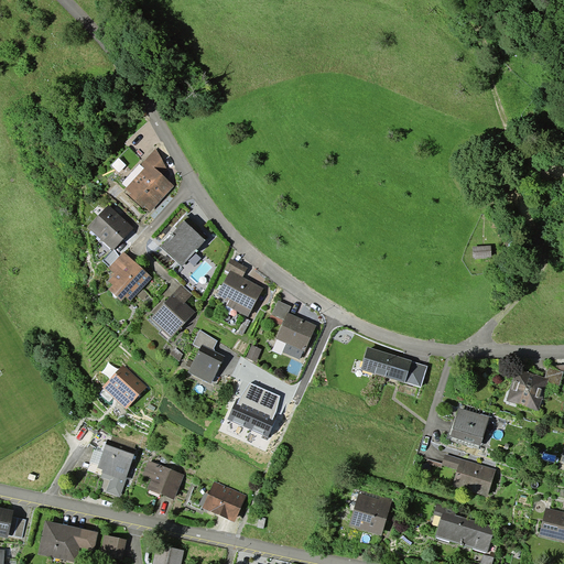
[(127,187),(126,188),(131,193),(129,195),(143,208),(144,206),(151,212),(174,185),(163,175),(169,171),(156,149),(141,165),(144,169),(127,187)]
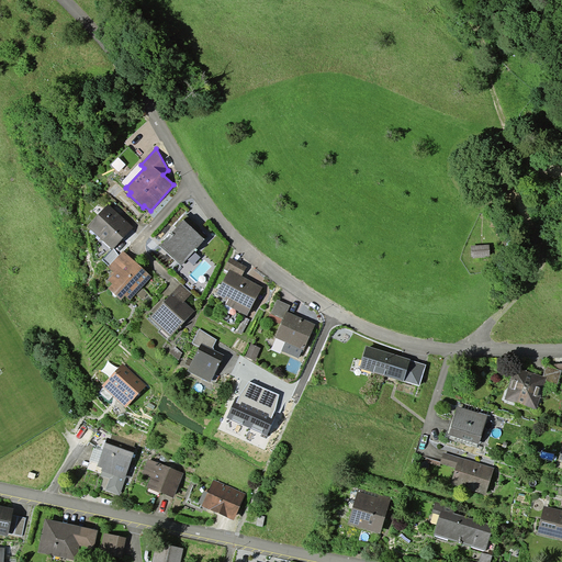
[(121,182),(126,187),(144,168),(141,165),(139,163),(121,182)]
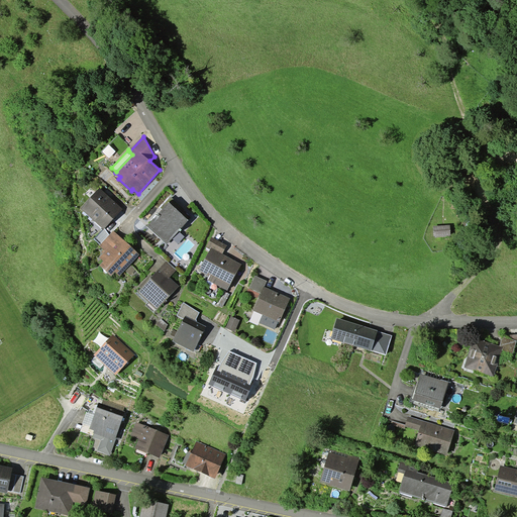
[(100,188),(81,208),(104,229),(105,228),(123,209),(100,188)]
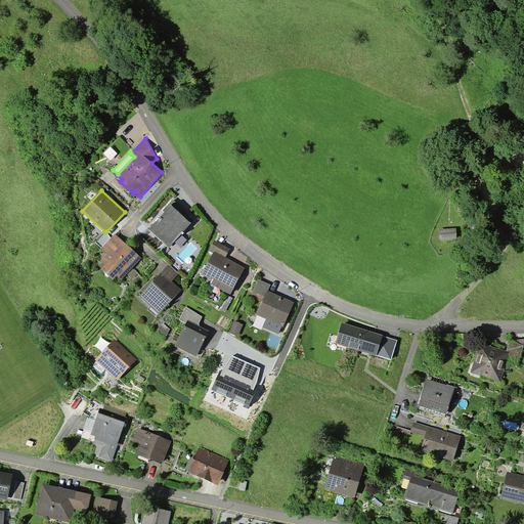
[(171,205),(149,228),(169,248),(174,242),(181,233),(191,223),(171,205)]
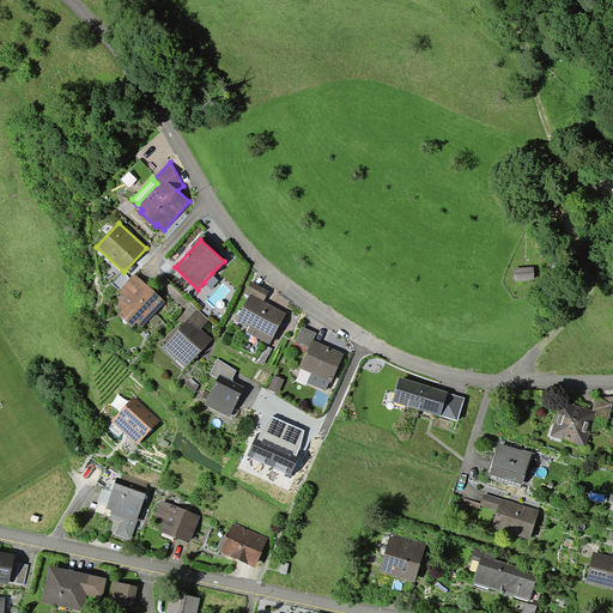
[(129,278),(125,271),(123,272),(111,284),(119,290),(129,278)]
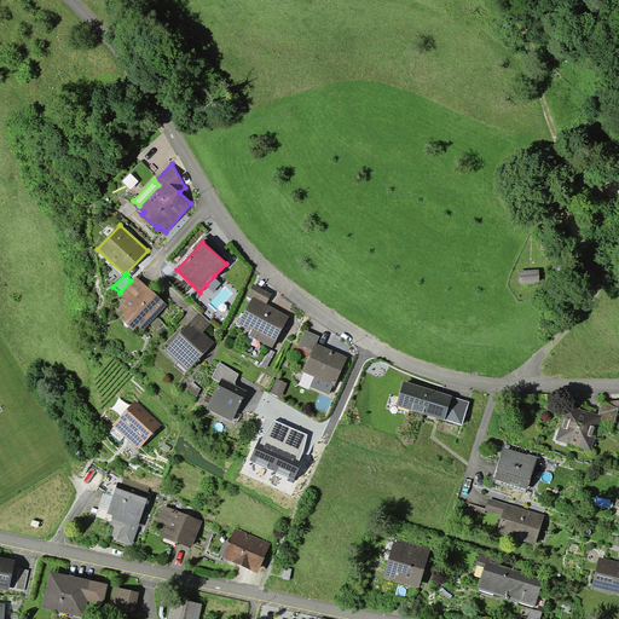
[(126,300),(119,308),(125,312),(120,317),(133,330),(138,325),(144,330),(150,323),(156,317),(167,305),(136,276),(131,281),(120,293),(119,294),(126,300)]
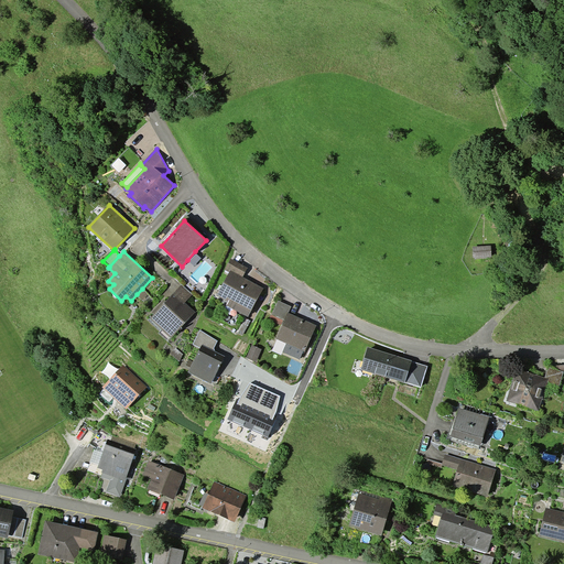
[(202,258),(195,251),(187,260),(194,267),(202,258)]
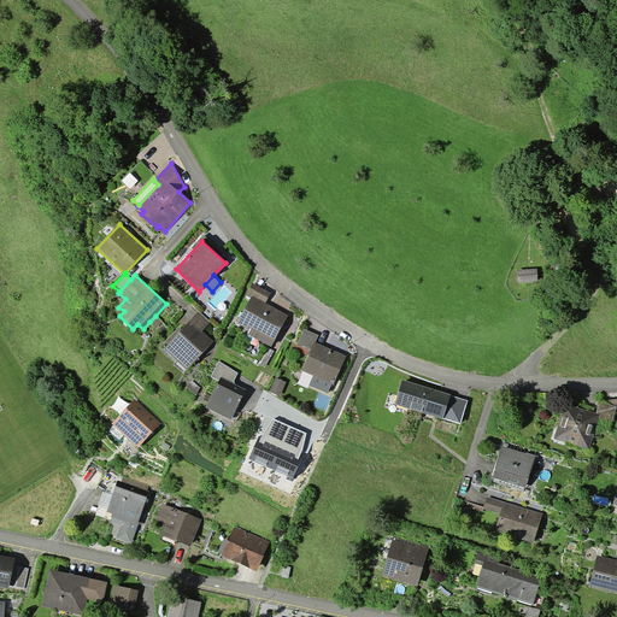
[(271,293),(253,283),(246,295),(251,298),(238,323),(250,330),(248,334),(271,347),(288,315),(266,303),(271,293)]
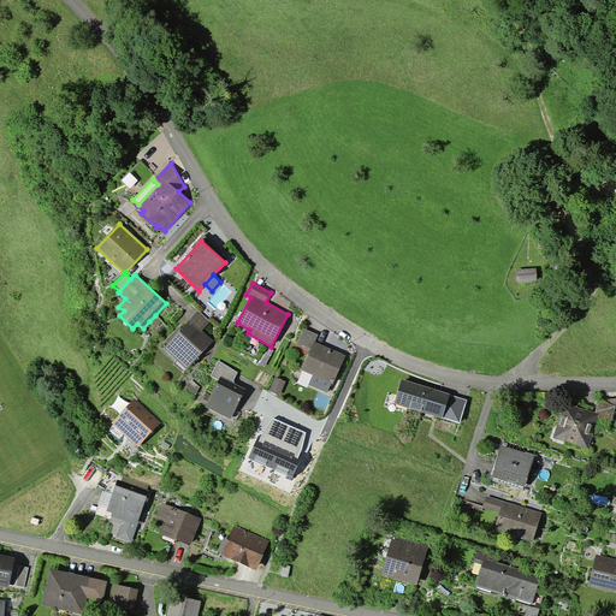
[(169,343),(164,348),(187,369),(213,341),(202,331),(211,321),(199,311),(182,329),(169,343)]
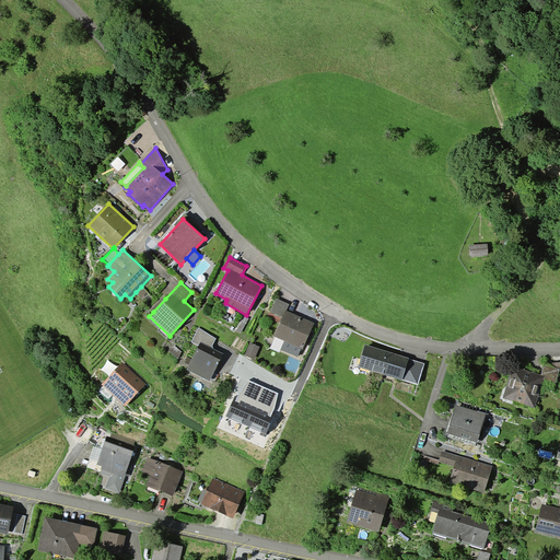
[(147,292),(141,287),(136,292),(142,298),(147,292)]
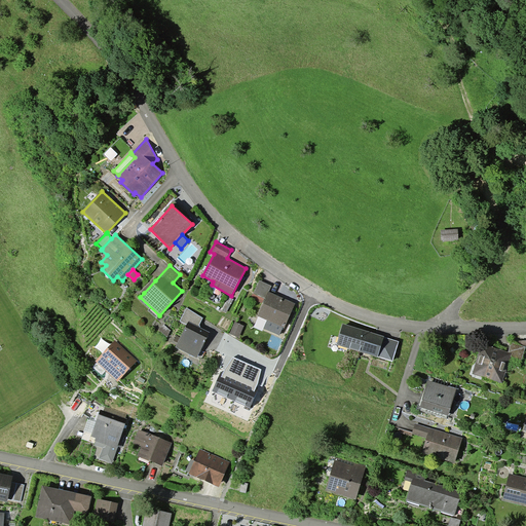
[(144,293),(155,280),(153,279),(142,291),(144,293)]
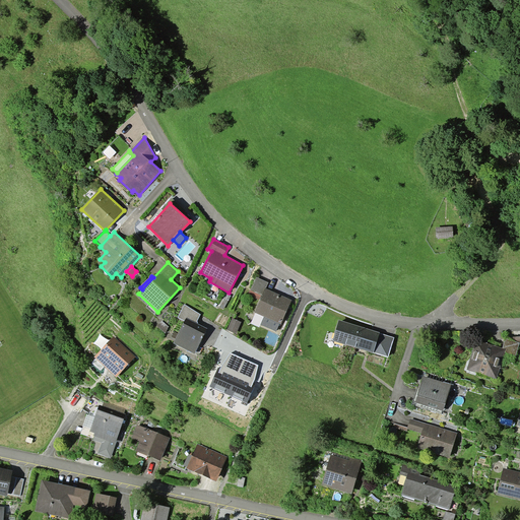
[(251,290),(262,295),(265,287),(266,288),(269,282),(257,277),(251,290)]
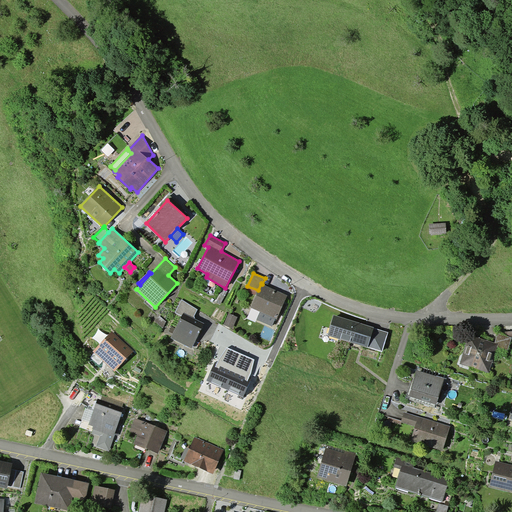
[(258,290),(250,307),(260,312),(275,319),(277,319),(287,295),(262,284),(261,283),(258,290)]
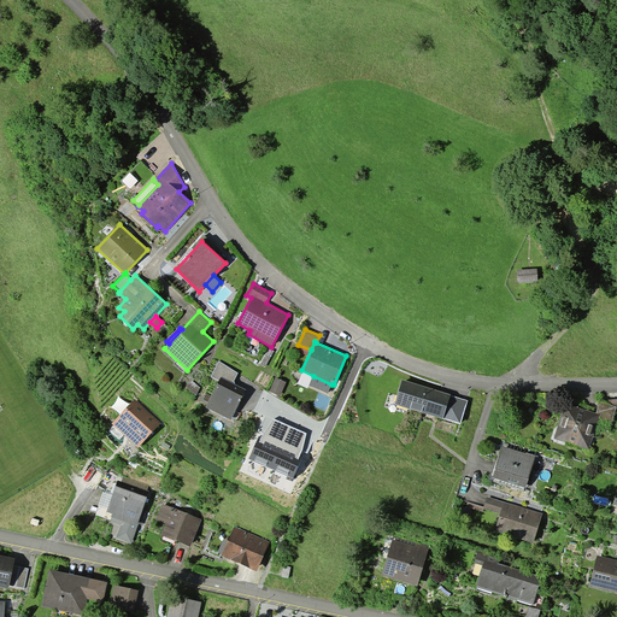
[(221,377),(235,385),(234,381),(238,372),(219,360),(211,376),(219,381),(221,377)]
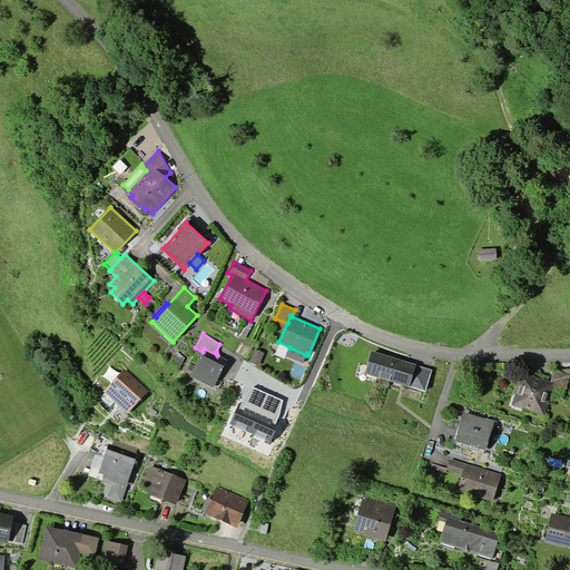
[(306,355),(290,347),(286,355),(303,364),(306,355)]
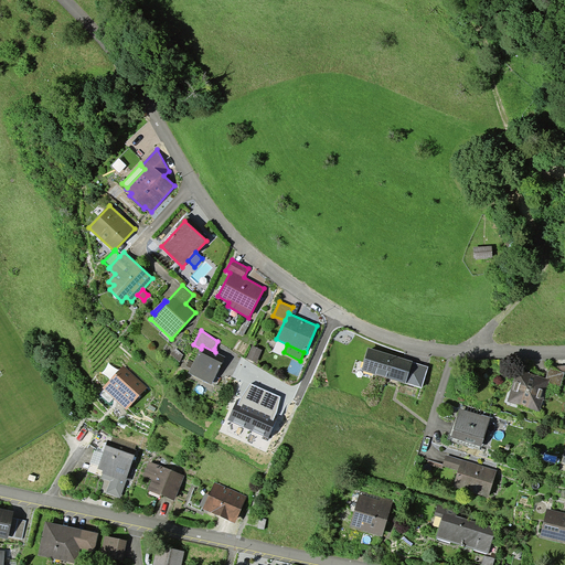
[(201,349),(189,373),(212,384),(225,356),(215,352),(202,345),(201,349)]
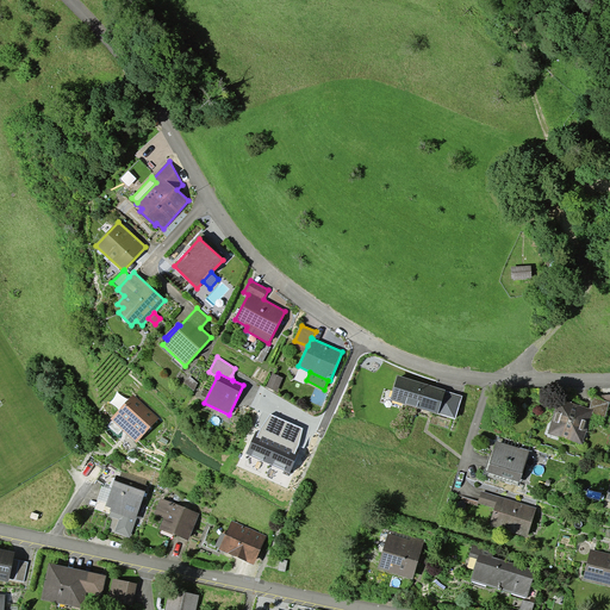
[(273,373),(267,386),(277,391),(282,378),(273,373)]
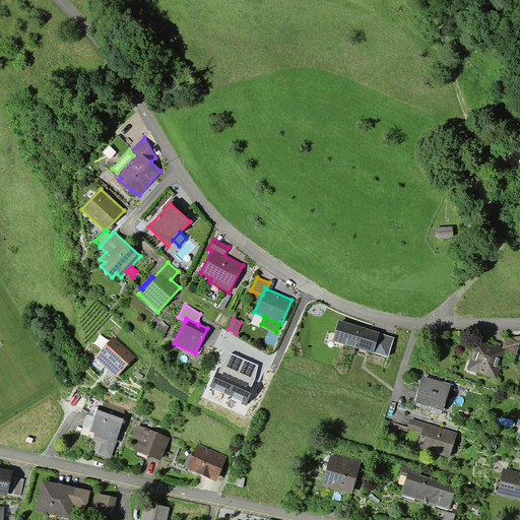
[(380,332),(339,320),(333,340),(373,353),(379,333),(380,332)]
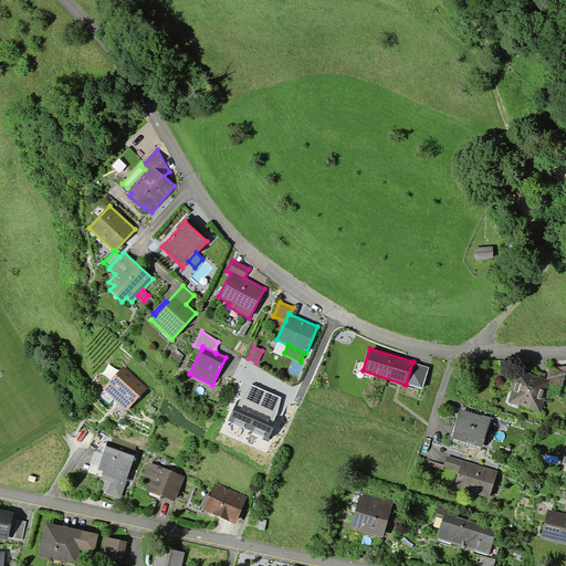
[(184,355),(177,349),(171,355),(180,363),(184,355)]
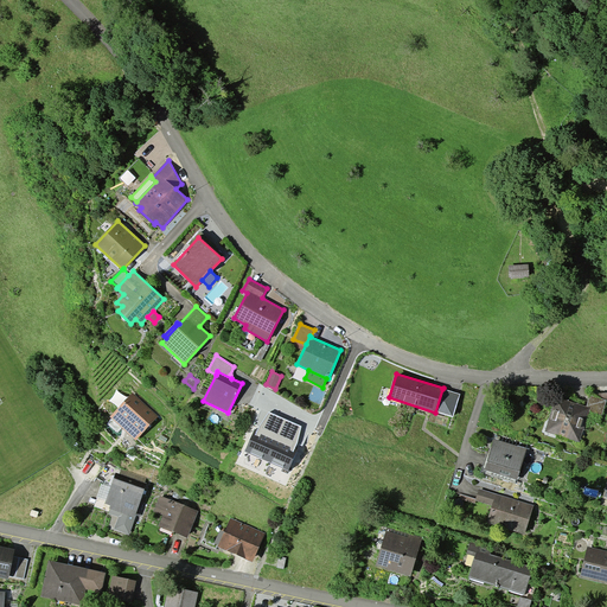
[(460,394),(442,389),(435,413),(453,417),(460,394)]
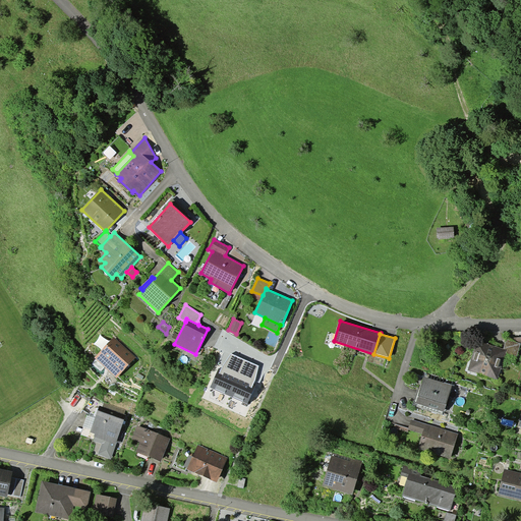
[(136,357),(114,337),(95,357),(117,378),(136,357)]
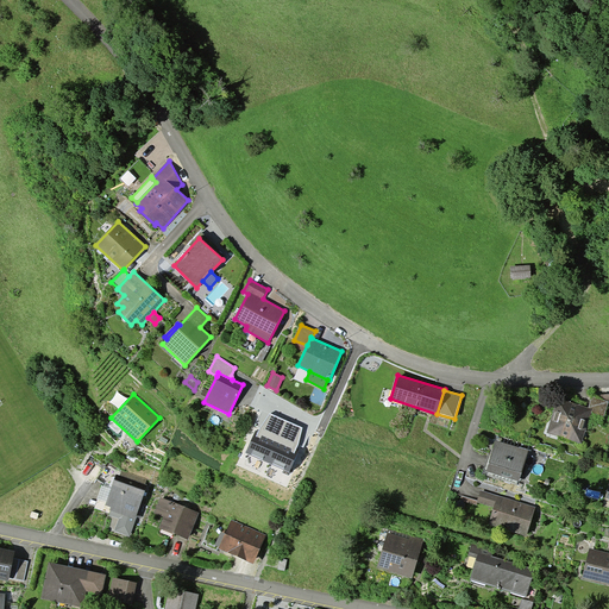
[(608,402),(592,396),(589,408),(592,409),(591,413),(604,418),(608,402)]
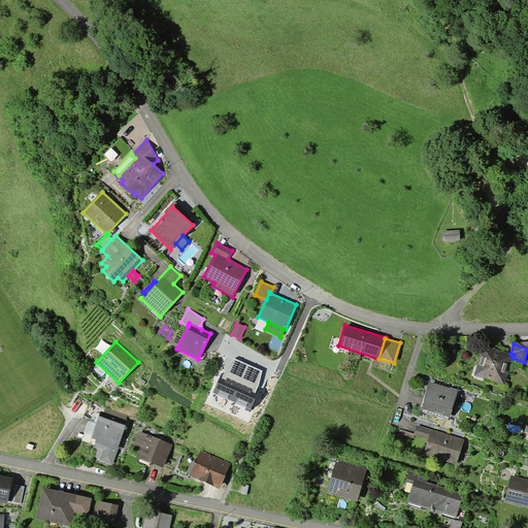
[(484,345),(474,375),(504,385),(513,358),(514,355),(510,354),(484,345)]
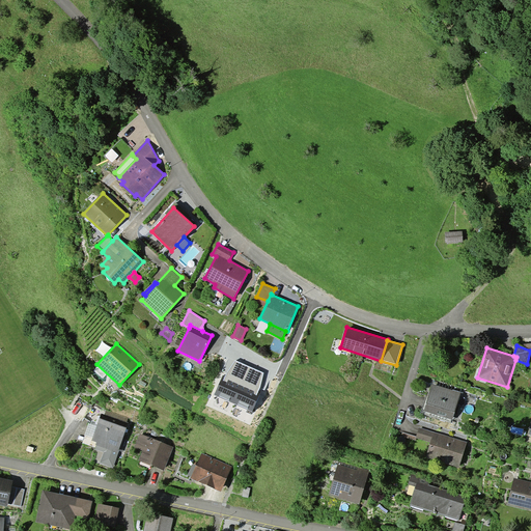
[(233,403),(249,366),(236,361),(227,373),(226,376),(223,375),(215,395),(233,403)]
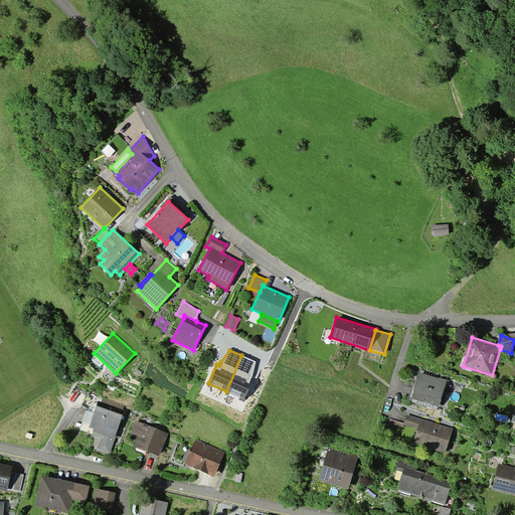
[(252,377),(255,361),(241,355),(226,391),(244,399),(253,381),(250,380),(252,377)]
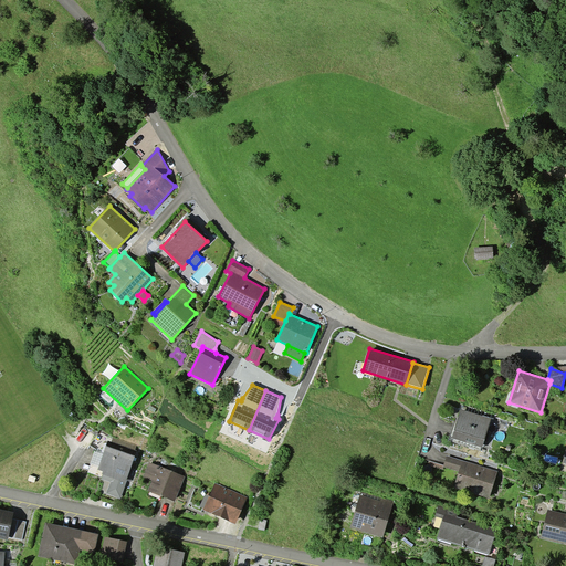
[(461,409),(452,438),(482,448),(492,418),(483,415),(482,416),(461,409)]
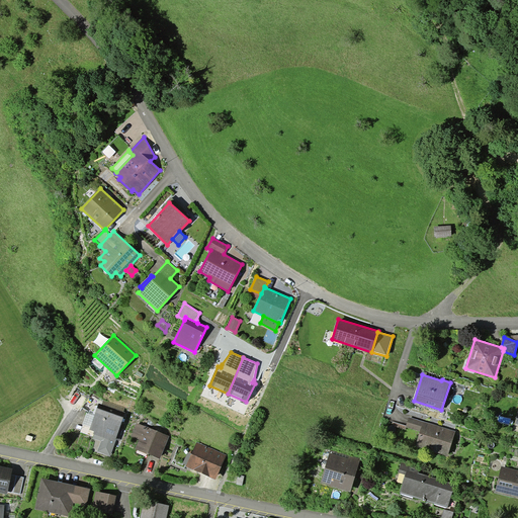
[(90,427),(89,430),(94,431),(93,434),(94,434),(93,438),(101,441),(97,452),(110,456),(123,417),(97,408),(94,416),(90,427)]
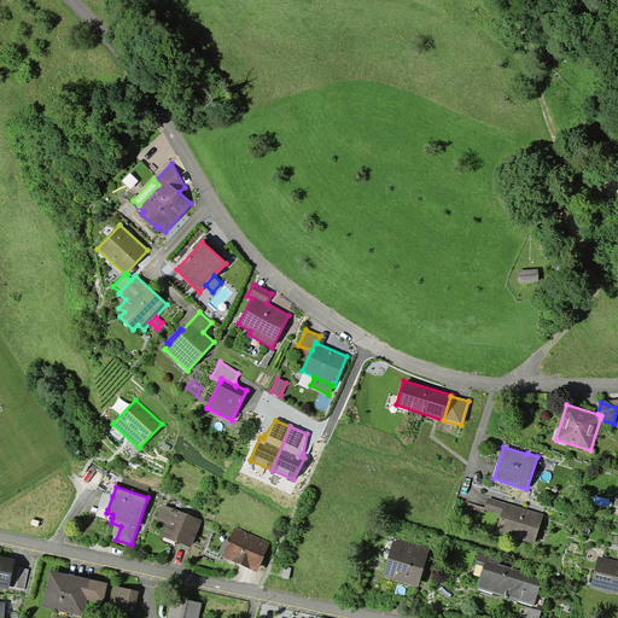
[(108,509),(112,496),(104,493),(99,506),(108,509)]
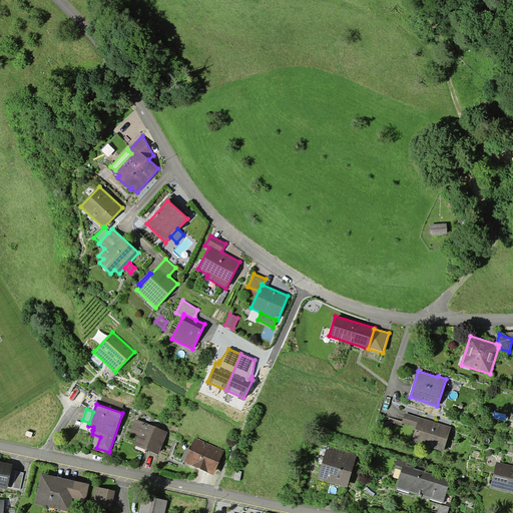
[(451,427),(405,413),(402,423),(416,428),(411,442),(444,452),(451,427)]
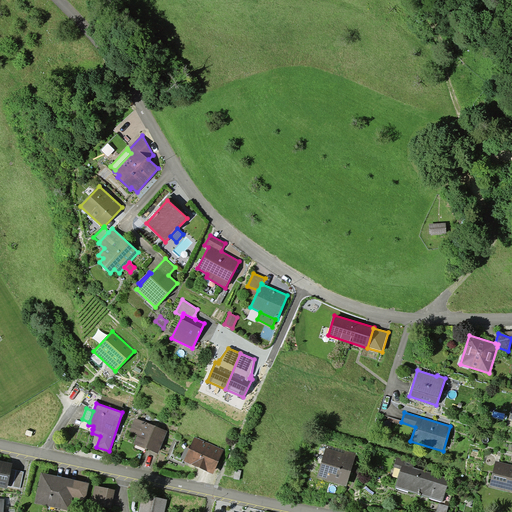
[(167,432),(135,418),(129,431),(138,435),(134,444),(158,454),(167,432)]
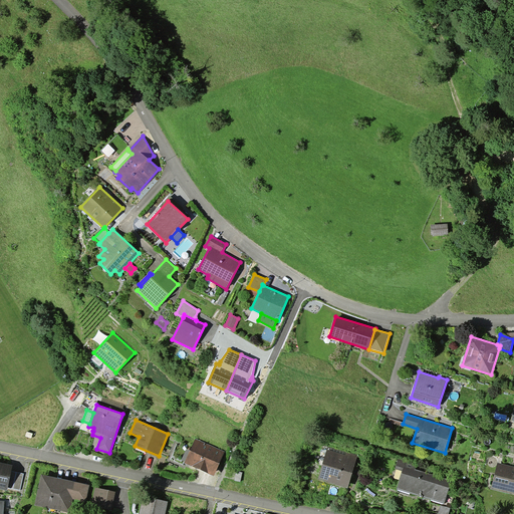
[(186,461),(184,464),(214,476),(225,452),(196,439),(190,451),(186,461)]
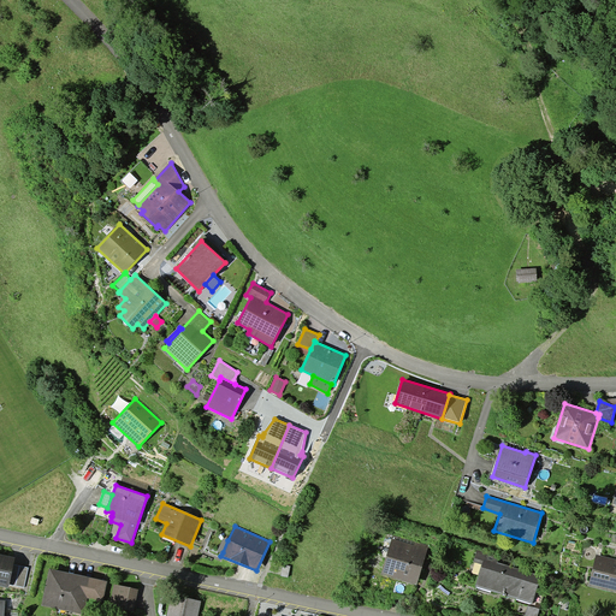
[(430,545),(392,535),(381,574),(418,585),(430,545)]
